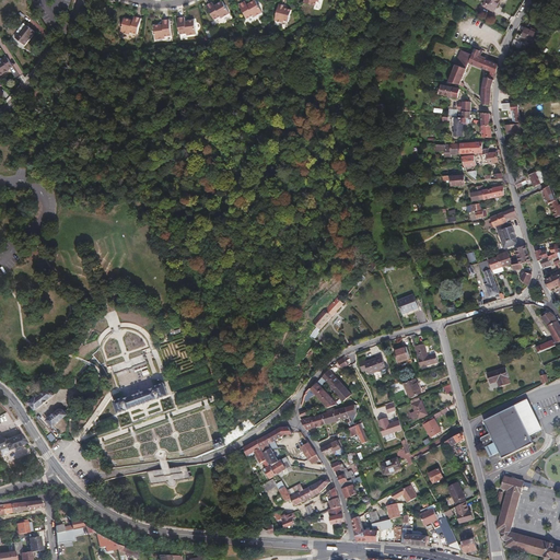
[(246,1),(241,6),(248,20),(254,16),(255,18),(264,13),(257,0),(251,4),(252,6),(249,7),(246,1)]
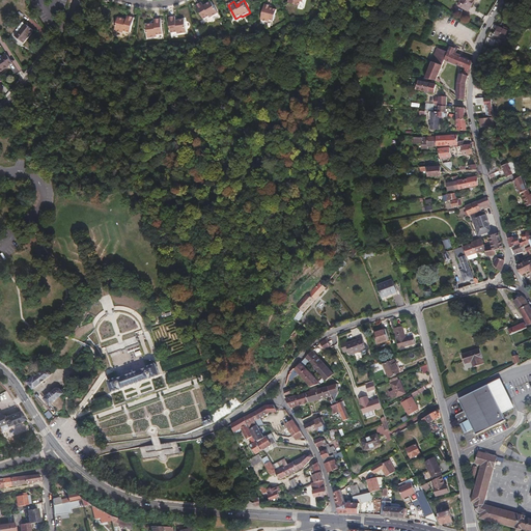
[(460,0),(457,5),(468,11),(475,0),(460,0)]
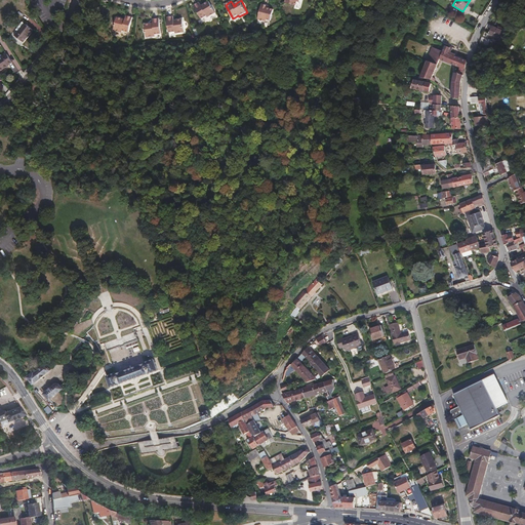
[(200,2),(194,5),(202,19),(207,15),(208,17),(216,13),(209,1),(204,4),(204,6),(202,7),(200,2)]
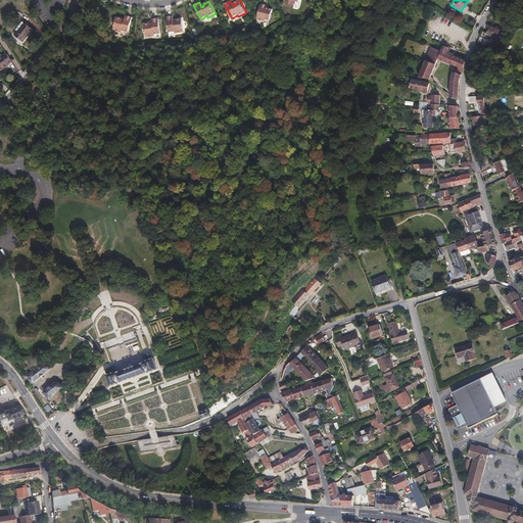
[(269,8),(267,8),(268,6),(268,5),(262,4),(257,18),(266,21),(267,19),(271,20),(274,9),(269,8)]
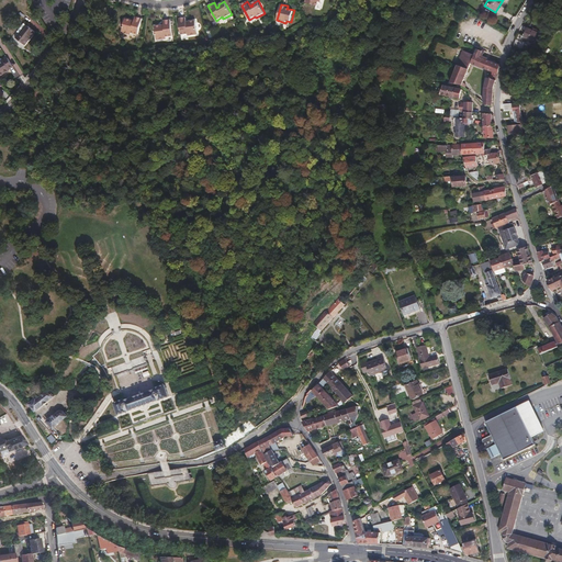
[(126,18),(123,32),(132,34),(133,33),(139,34),(143,18),(136,17),(135,21),(132,21),(132,20),(126,18)]
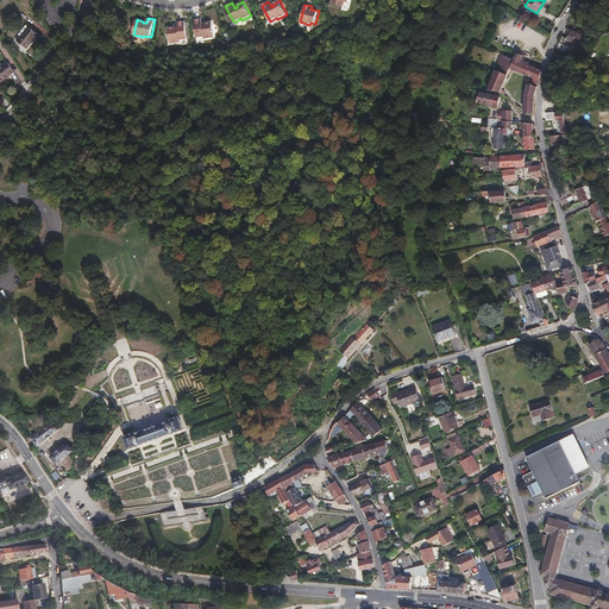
[(202,18),(195,19),(198,37),(205,36),(205,38),(215,37),(213,22),(206,23),(206,24),(203,25),(202,18)]
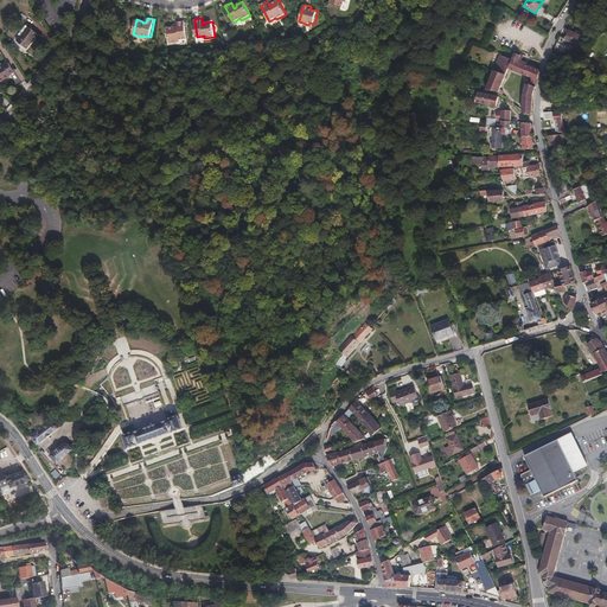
[(176,27),(168,27),(170,43),(180,42),(180,39),(187,38),(185,20),(178,21),(178,29),(176,29),(176,27)]
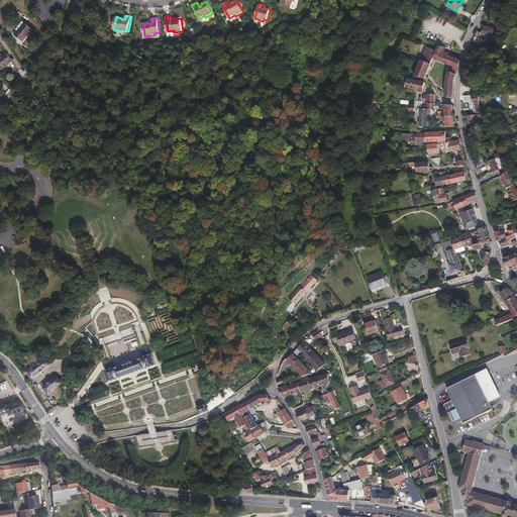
[(19,33),(26,25),(23,23),(16,32),(19,33)]
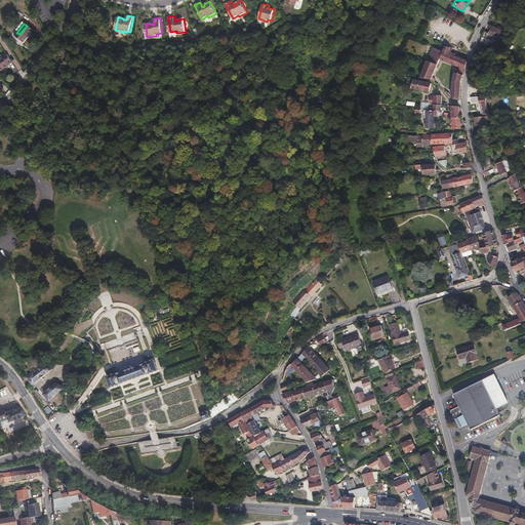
[(500,28),(490,25),(488,33),(497,37),(500,28)]
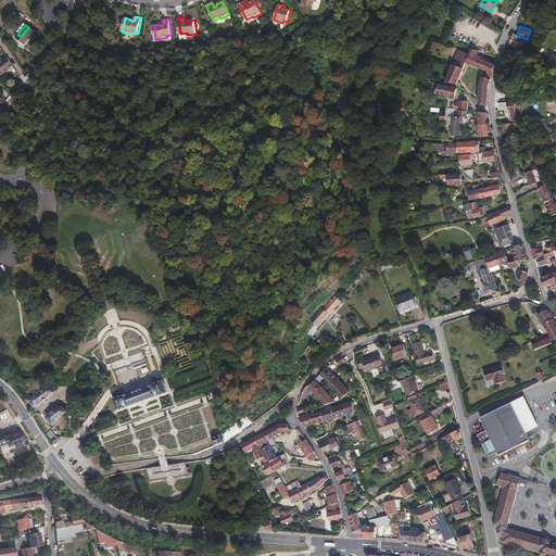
[(35,34),(28,27),(21,36),(17,35),(15,38),(26,46),(35,34)]
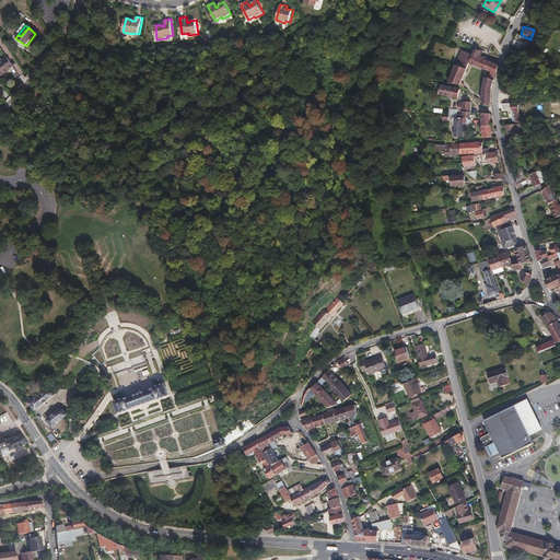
[(518,42),(510,38),(509,45),(516,47),(518,42)]
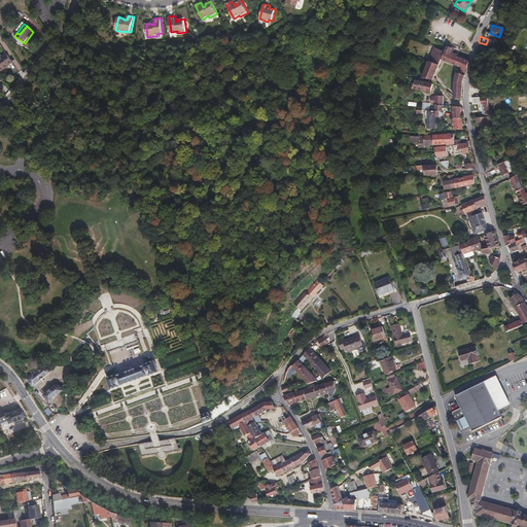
[(450,53),(452,49),(445,46),(443,51),(450,55),(450,53)]
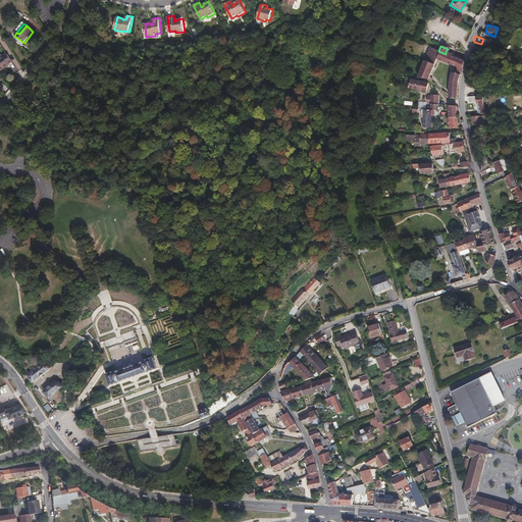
[(418,77),(428,81),(429,77),(436,60),(449,65),(451,65),(457,67),(454,74),(451,73),(450,81),(449,97),(451,99),(457,100),(459,82),(460,76),(462,70),(464,61),(454,57),(452,57),(446,54),(438,51),(429,48),(418,77)]
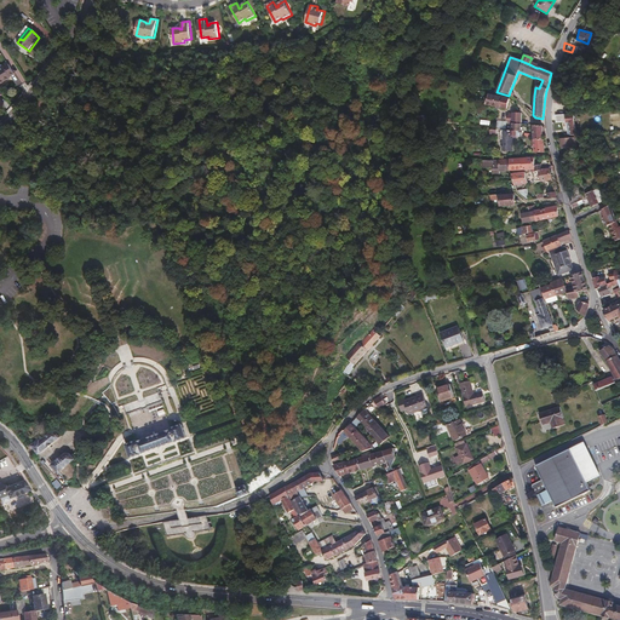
[(15,73),(9,64),(4,68),(0,69),(0,84),(12,76),(11,75),(15,73)]
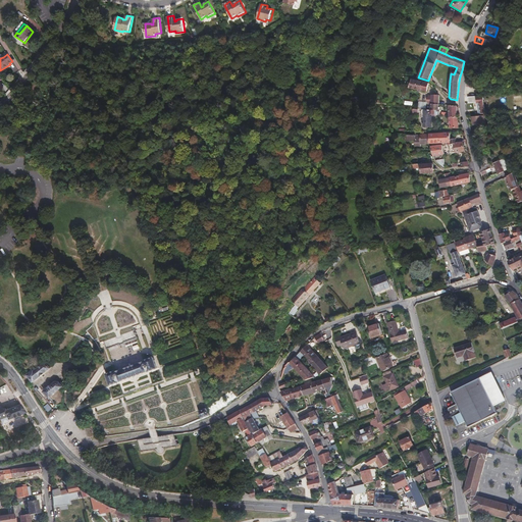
[(426,93),(428,85),(412,82),(410,89),(426,93)]
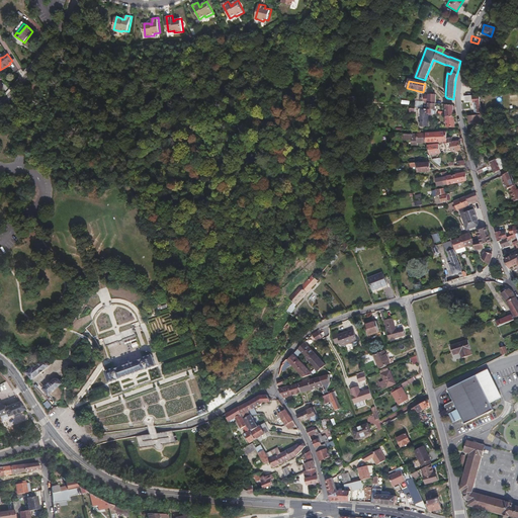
[(472,113),(481,113),(480,102),(476,102),(476,110),(472,111),(472,113)]
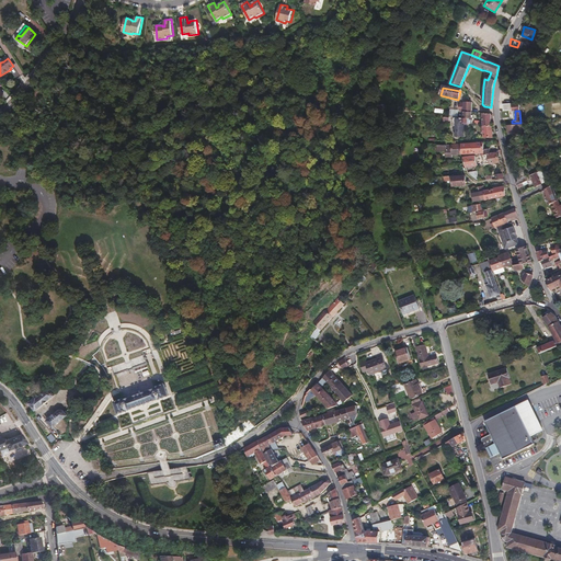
[(470,118),(470,114),(462,113),(462,118),(467,119),(467,125),(472,125),(472,118),(470,118)]
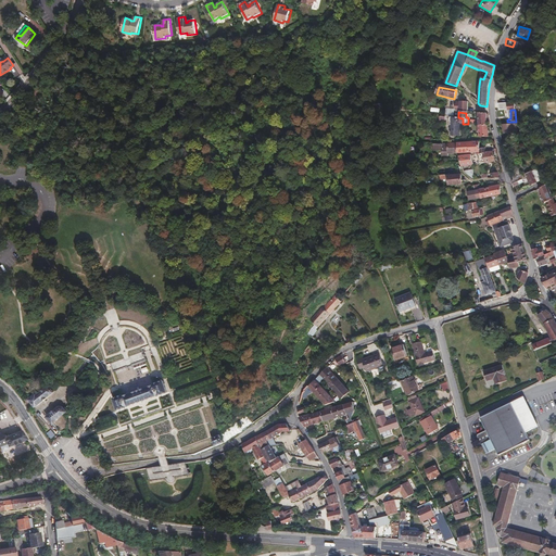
[(488,126),(487,114),(478,113),(478,124),(478,127),(488,126)]
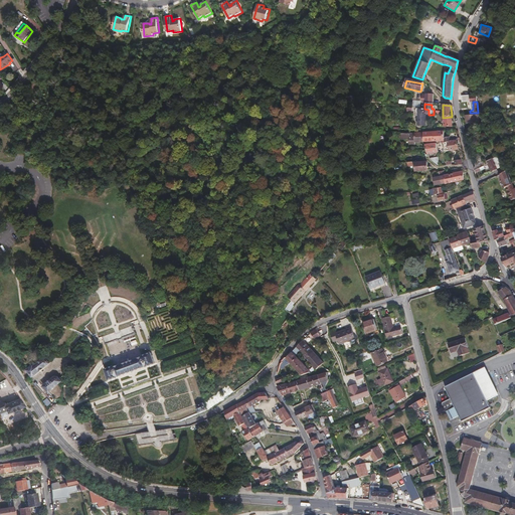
[(417,111),(417,127),(424,127),(424,115),(428,115),(428,110),(424,109),(424,111),(417,111)]
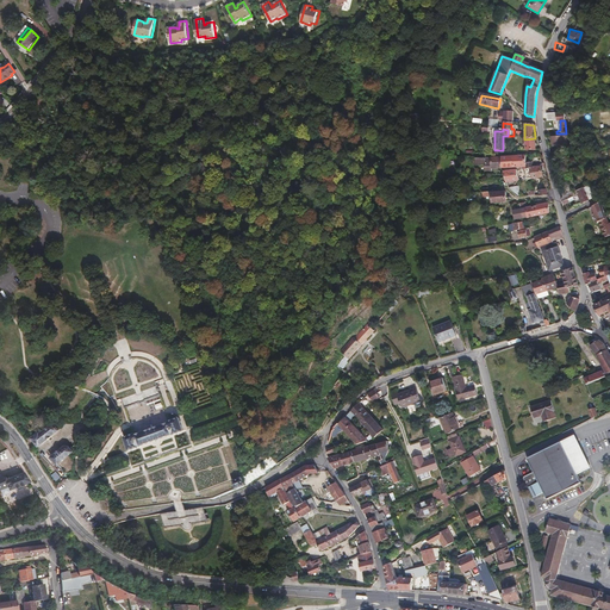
[(551,138),(552,148),(566,145),(565,137),(551,138)]
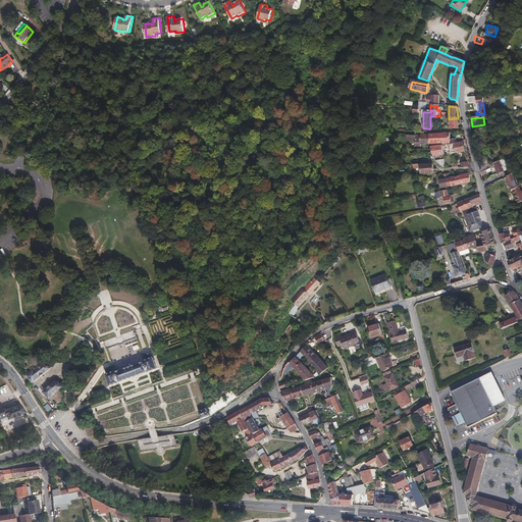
[(459,129),(458,118),(449,119),(450,129),(459,129)]
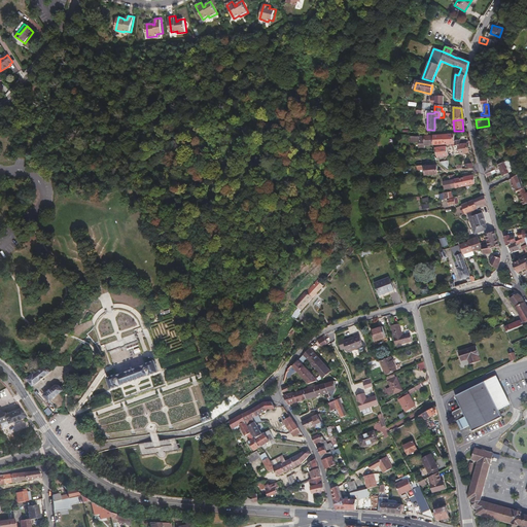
[(434,143),(434,146),(445,145),(445,136),(433,137),(434,143)]
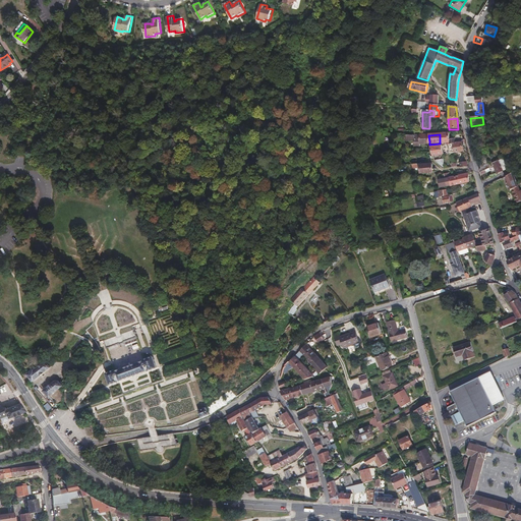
[(440,134),(440,143),(442,143),(442,145),(444,145),(443,143),(448,142),(448,146),(452,145),(455,143),(454,139),(450,140),(449,134),(443,134),(440,134)]
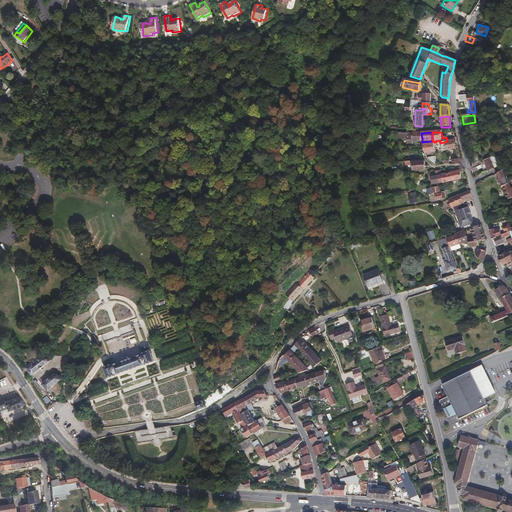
[(411,133),(403,133),(403,138),(408,138),(408,145),(414,144),(413,143),(422,142),(422,139),(421,133),(411,133)]
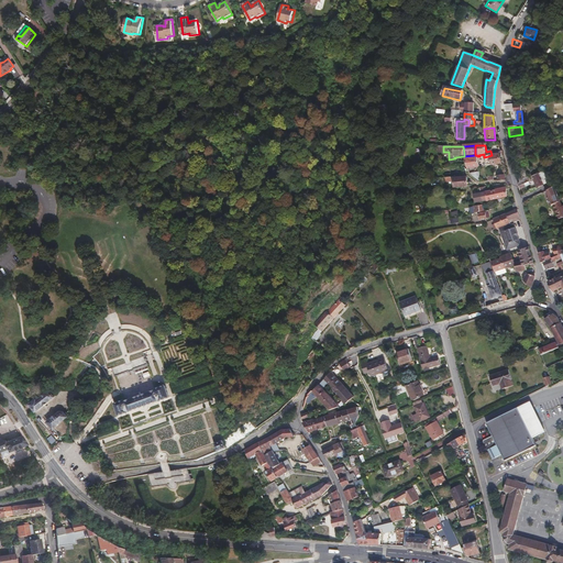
[(492,155),(488,156),(490,166),(501,164),(499,154),(492,155)]
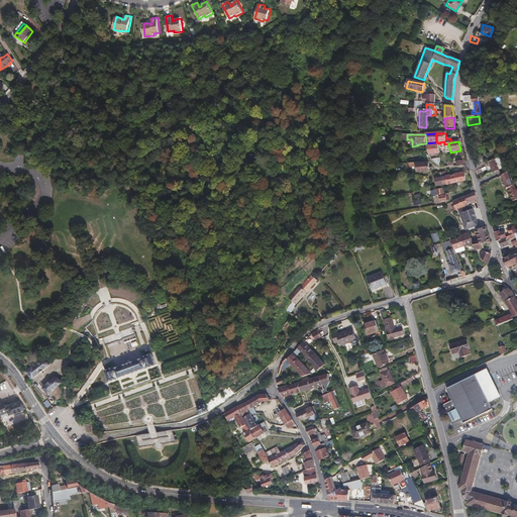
[(428,152),(429,156),(439,154),(437,145),(427,146),(428,152)]
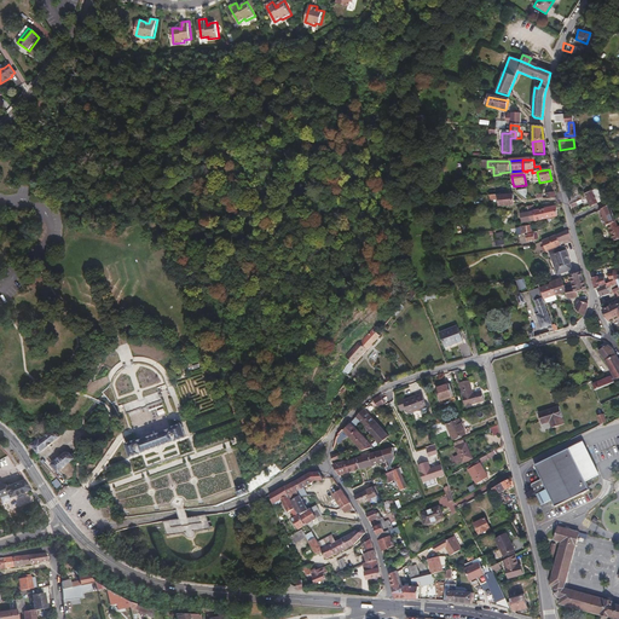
[(591,207),(605,201),(600,189),(586,195),(588,197),(570,204),(571,207),(577,204),(580,202),(582,207),(590,203),(591,207)]
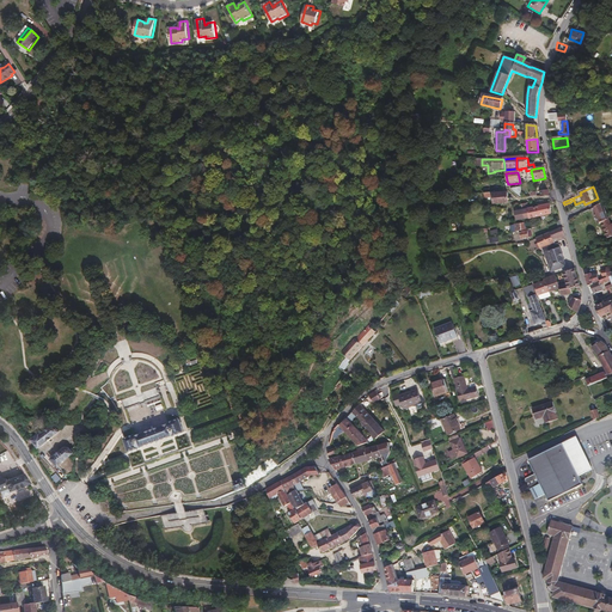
[(513,189),(512,190),(521,199),(520,188),(513,189)]
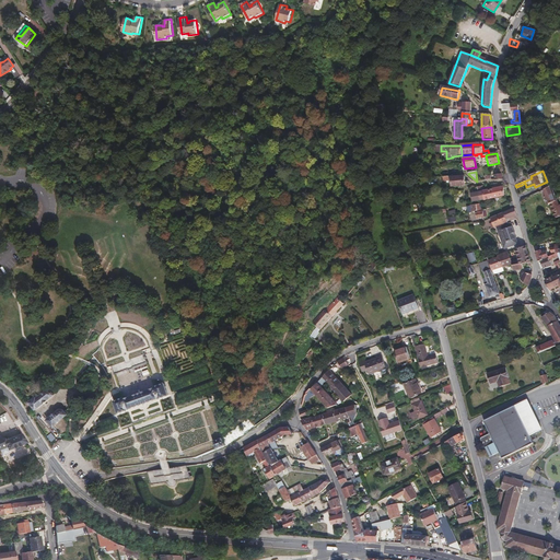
[(451,178),(450,176),(440,177),(440,183),(451,182),(451,187),(464,186),(464,177),(451,178)]
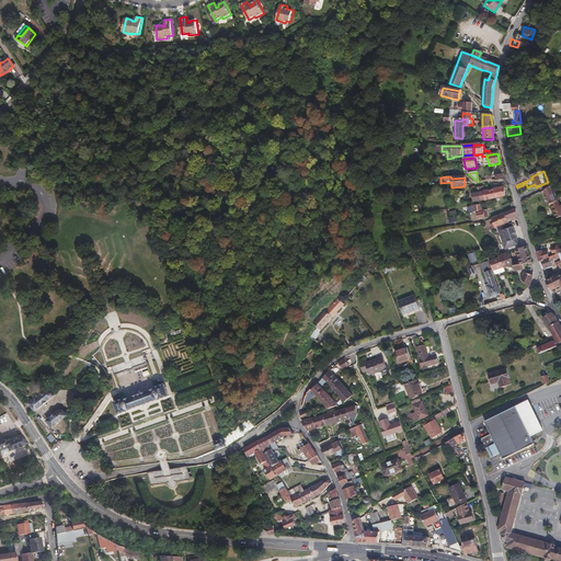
[(560,204),(560,205),(551,185),(542,190),(549,204),(551,203),(557,216),(560,214),(560,204)]
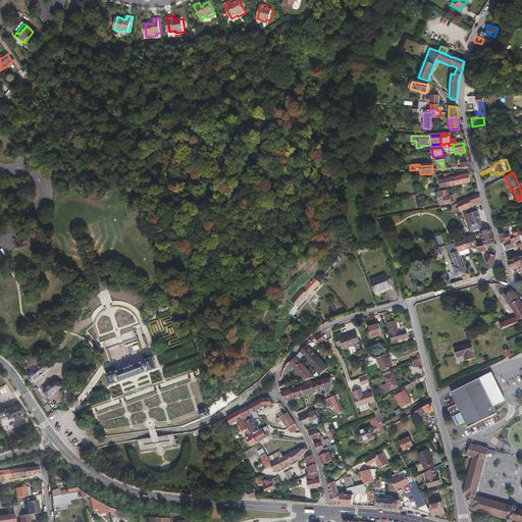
[(469,175),(458,177),(460,186),(469,184),(469,175)]
